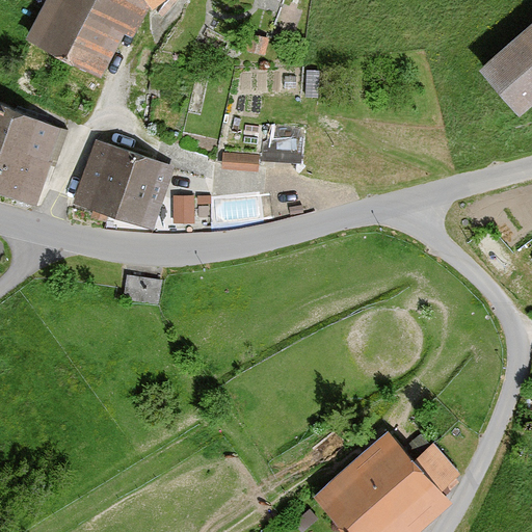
[(40,0),(21,38),(108,71),(145,0),(40,0)]
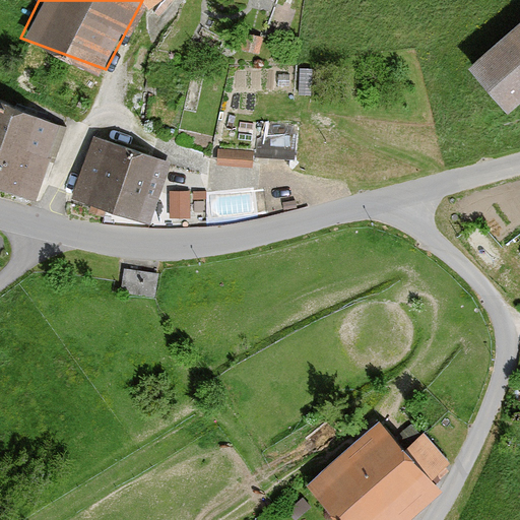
[(519,21),(465,69),(507,116),(519,104),(519,21)]
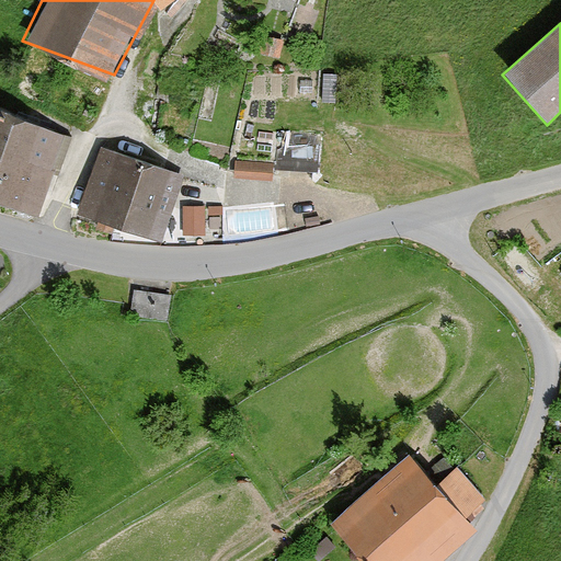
[(66,134),(0,111),(0,206),(36,219),(66,134)]
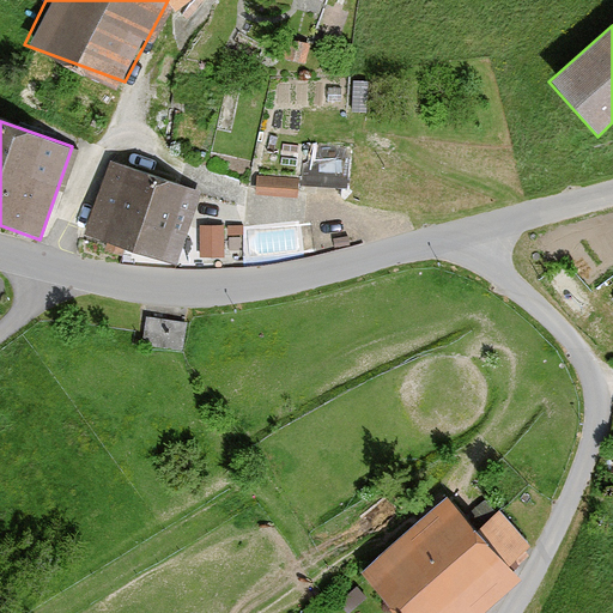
[(339,181),(345,159),(310,150),(304,171),(339,181)]
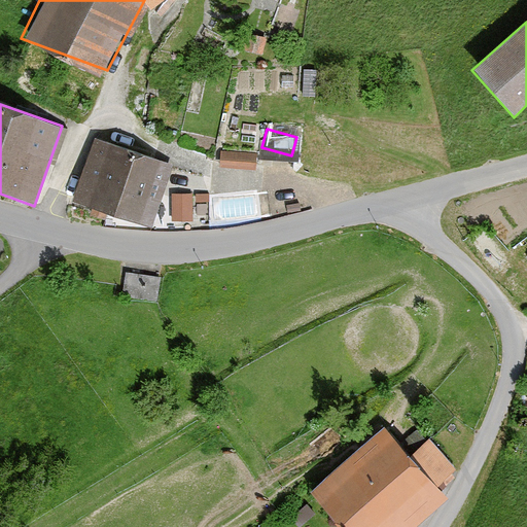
[(168,160),(90,136),(69,200),(147,224),(168,160)]
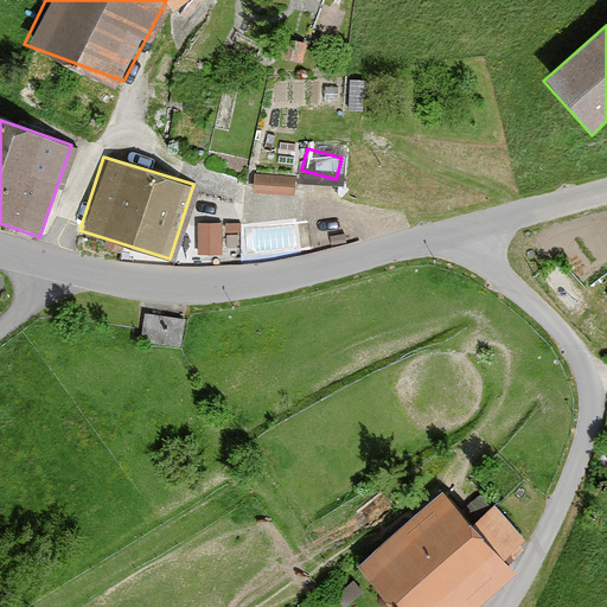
[(298,190),(300,171),(259,165),(256,184),(298,190)]
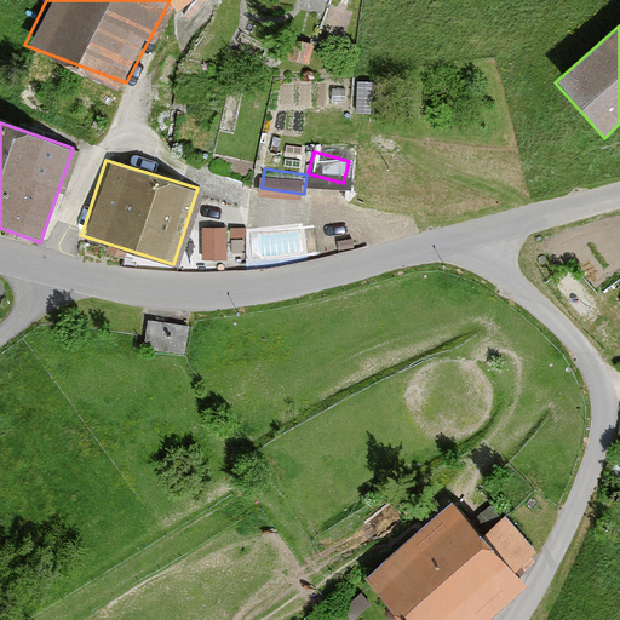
[(204,222),(204,254),(228,254),(228,222),(204,222)]
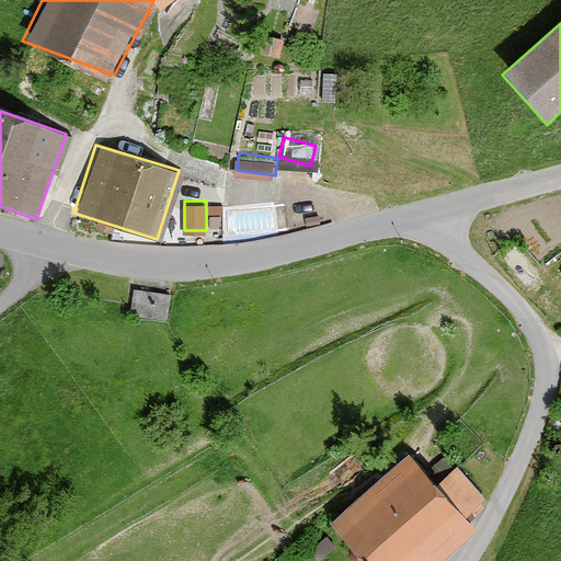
[(418,476),(400,456),(330,519),(367,560),(431,560),(471,524),(465,516),(485,496),(445,451),(418,476)]
